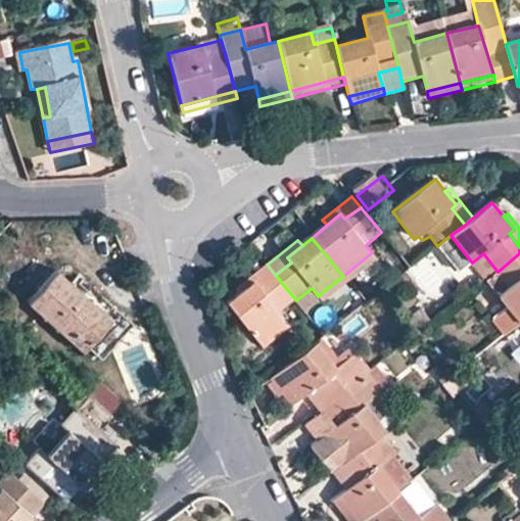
[(377,259),(372,252),(343,276),(348,282),(377,259)]
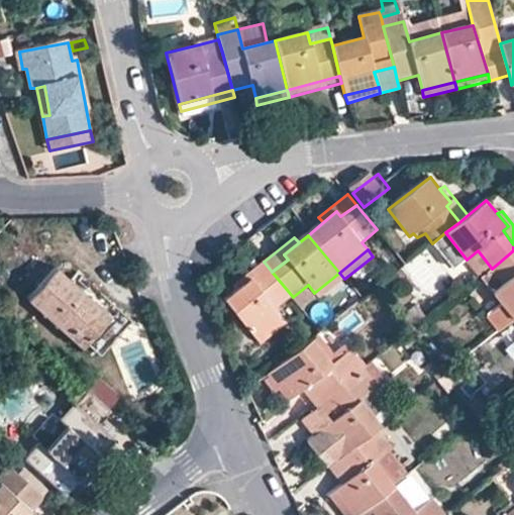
[(513,250),(492,269),(493,270),(505,285),(494,293),(495,294),(513,317),(513,250)]
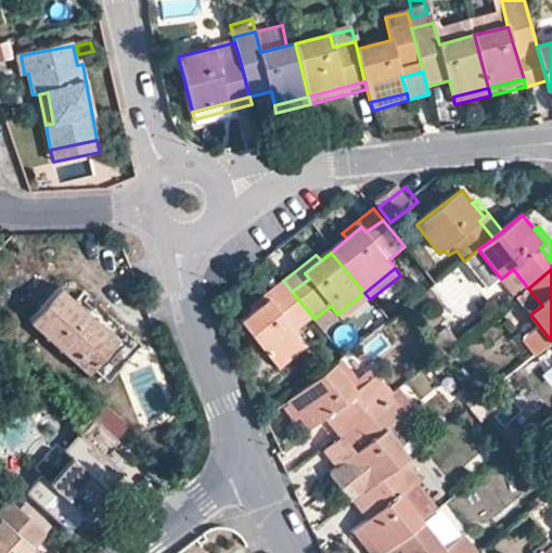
[(277,305),(292,292),(283,281),(252,306),(256,311),(271,299),(277,305)]
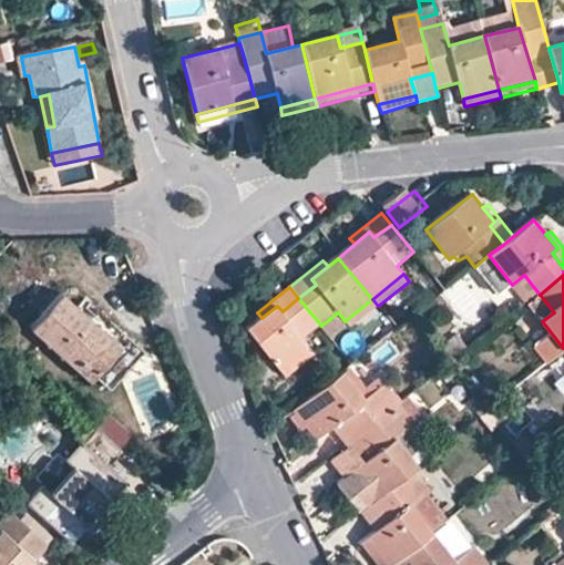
[(123,348),(80,309),(63,295),(33,330),(93,383),(99,378),(114,390),(145,352),(131,339),(123,348)]
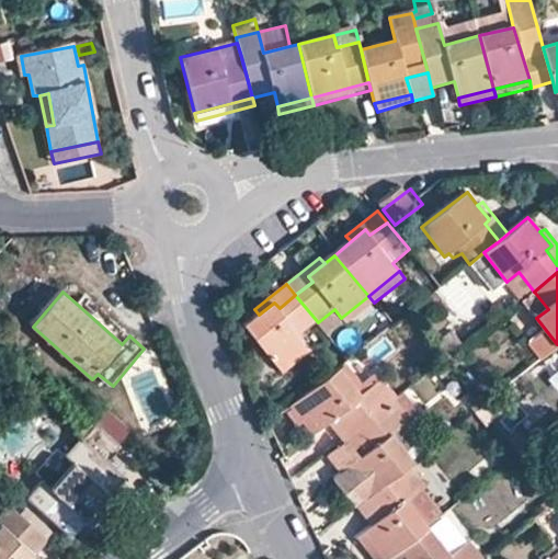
[(548,309),(535,293),(524,300),(536,318),(548,309)]
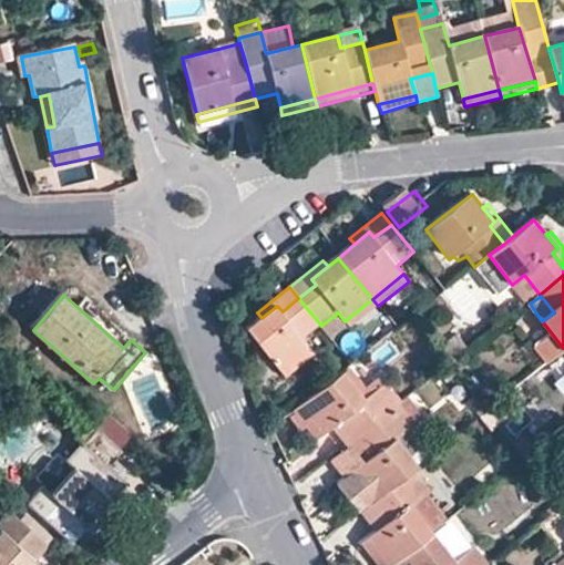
[(277,306),(262,318),(247,329),(280,372),(310,348),(305,340),(321,326),(298,298),(283,311),(277,306)]
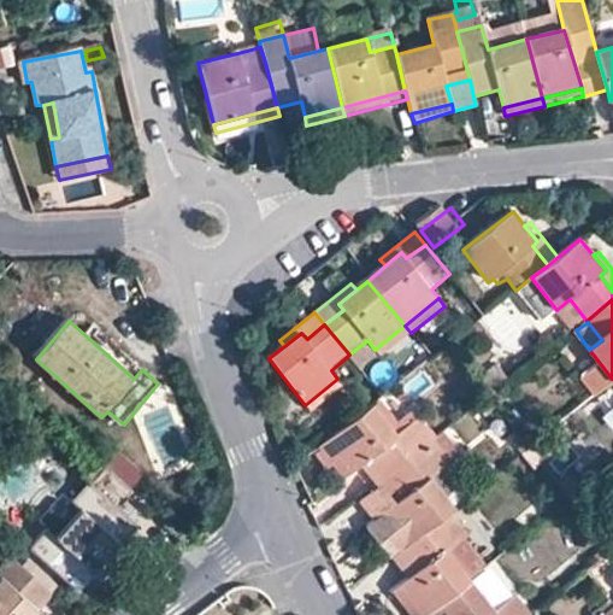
[(411,333),(405,326),(375,350),(381,357),(411,333)]
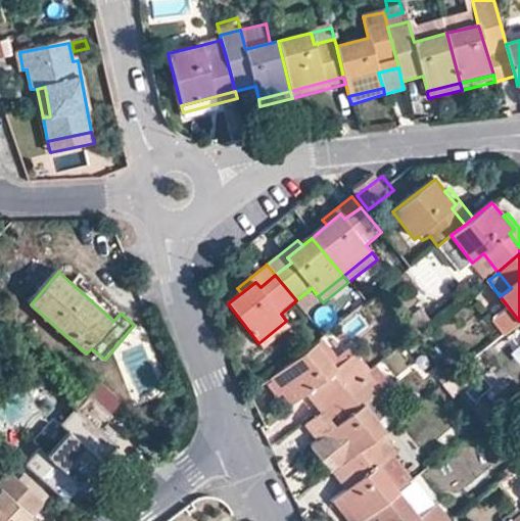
[(113,321),(121,313),(92,288),(89,291),(82,286),(85,282),(81,278),(74,285),(113,321)]
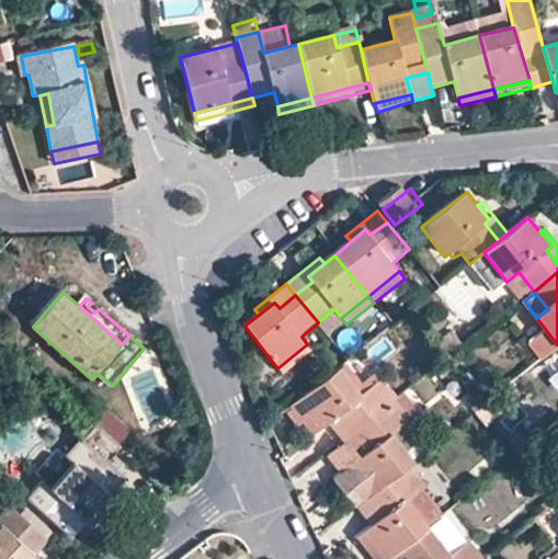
[(454,333),(443,342),(454,356),(455,355),(465,348),(454,333)]
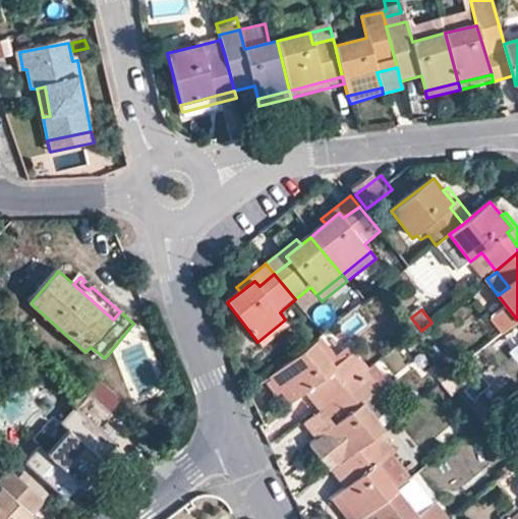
[(414,336),(421,331),(411,318),(403,323),(413,335),(414,336)]
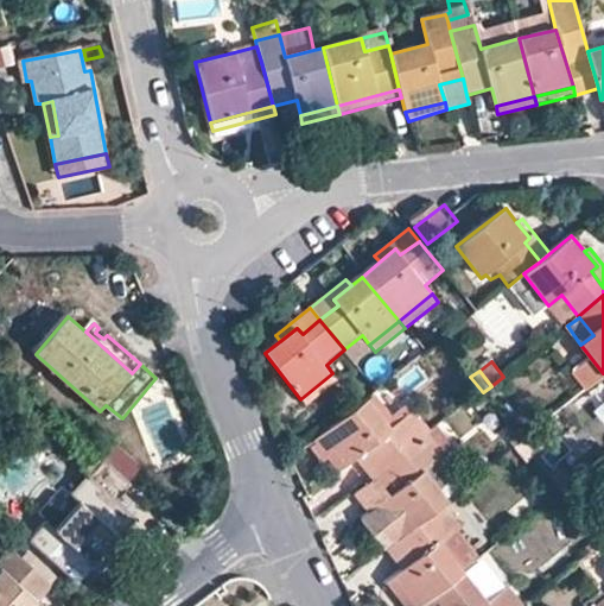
[(338,380),(332,373),(300,399),(306,406),(338,380)]
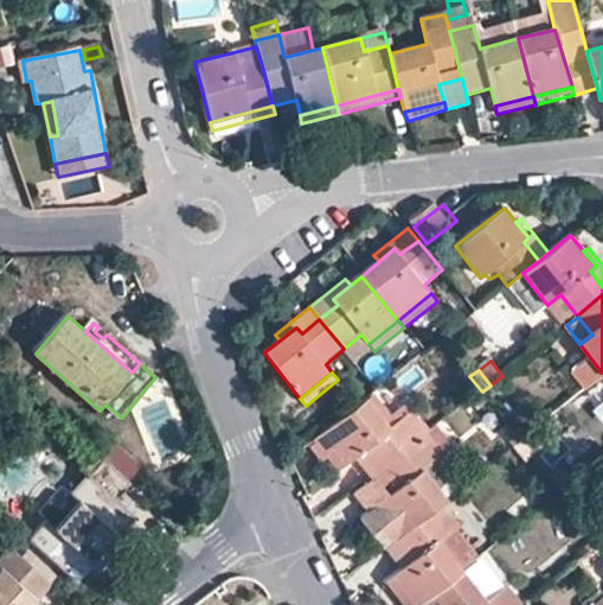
[(492,384),(491,386),(482,392),(491,402),(495,400),(500,407),(507,400),(501,392),(498,394),(492,384)]
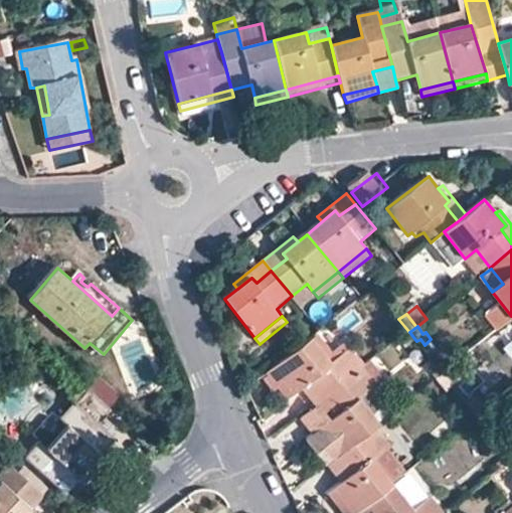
[(416,341),(409,332),(408,331),(402,336),(411,349),(418,344),(416,341)]
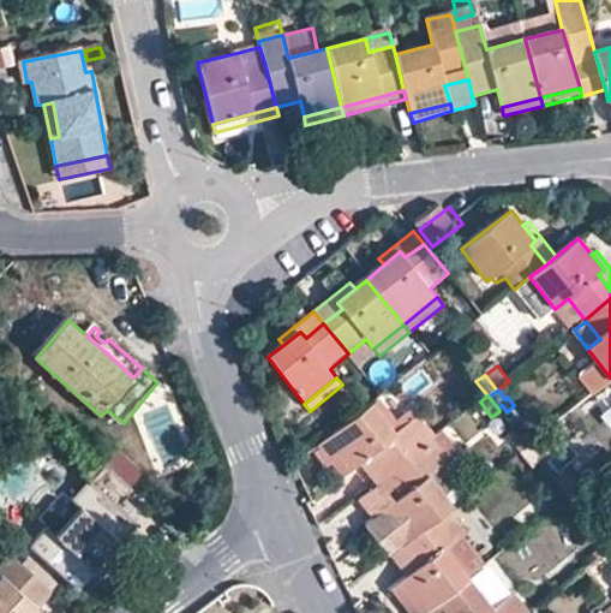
[(395,434),(376,409),(372,404),(331,438),(330,438),(328,440),(353,472),(361,465),(377,484),(437,436),(429,424),(423,426),(417,418),(395,434)]
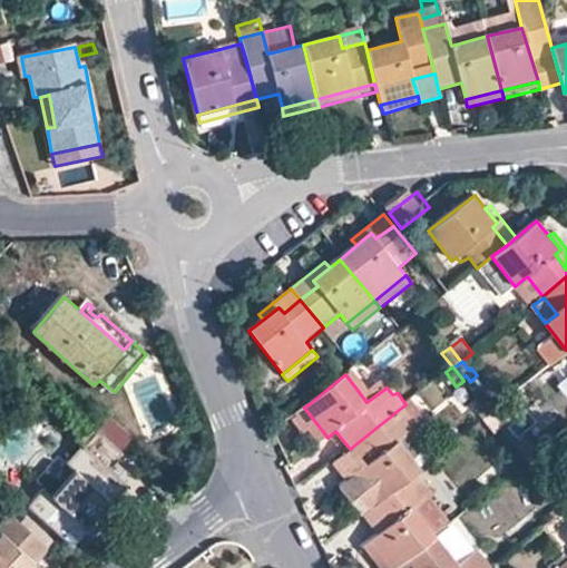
[(367,402),(387,388),(382,382),(368,392),(354,375),(349,379),(367,402)]
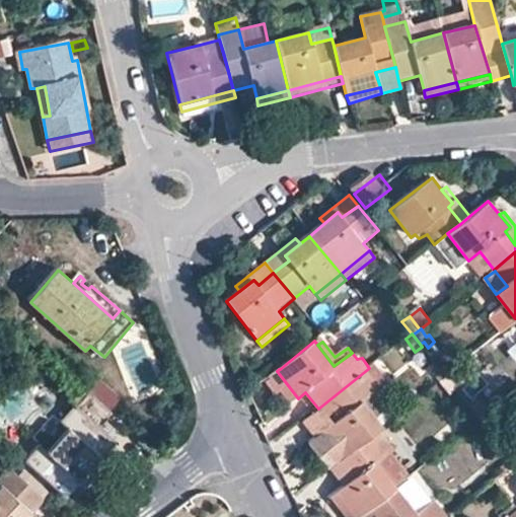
[(375,363),(369,368),(318,409),(330,426),(324,431),(347,457),(385,427),(364,400),(371,394),(388,380),(375,363)]
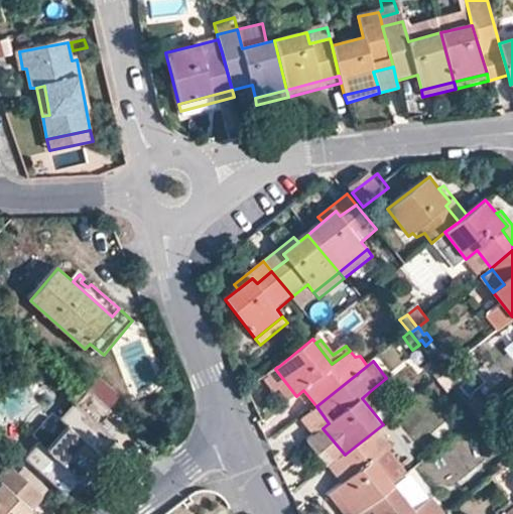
[(275,369),(267,375),(288,402),(296,396),(275,369)]
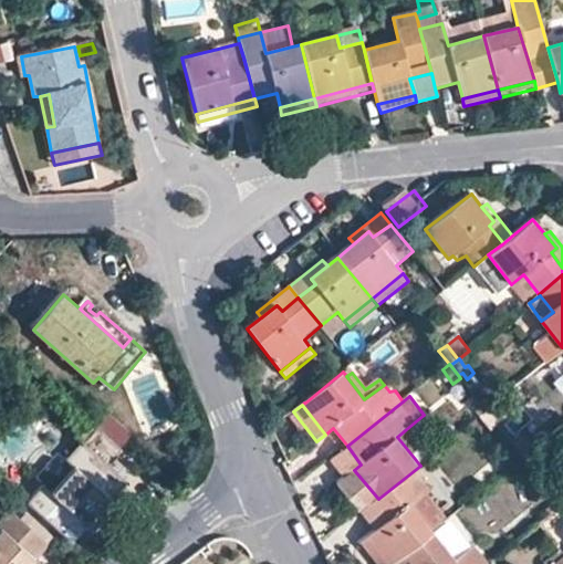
[(91,424),(107,439),(118,427),(102,411),(91,424)]
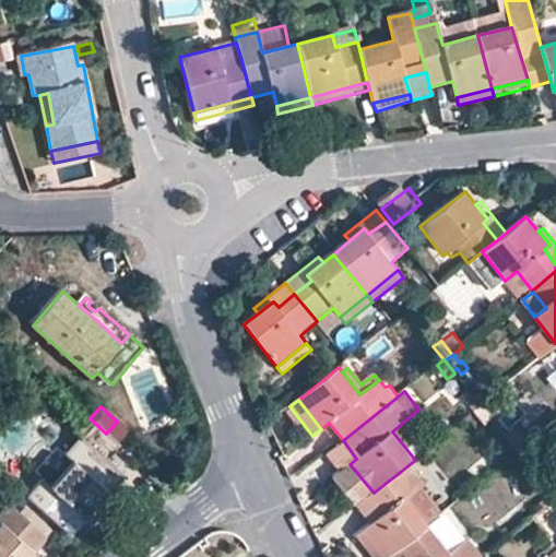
[(113,496),(109,493),(125,475),(107,459),(119,446),(118,445),(106,434),(90,418),(89,417),(75,431),(79,435),(62,453),(70,460),(48,485),(40,477),(24,496),(70,536),(85,519),(89,522),(113,496)]
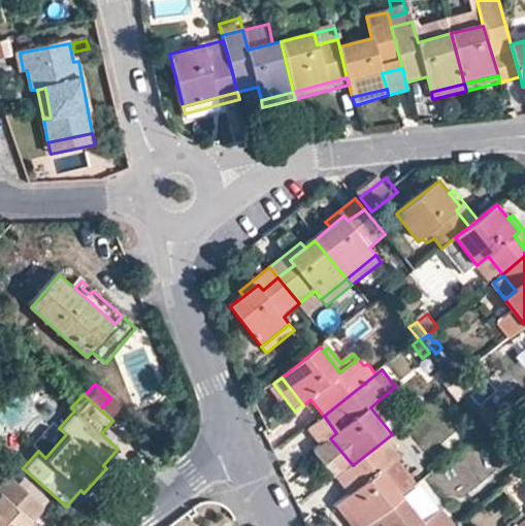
[(100,409),(111,420),(122,408),(110,398),(100,409)]
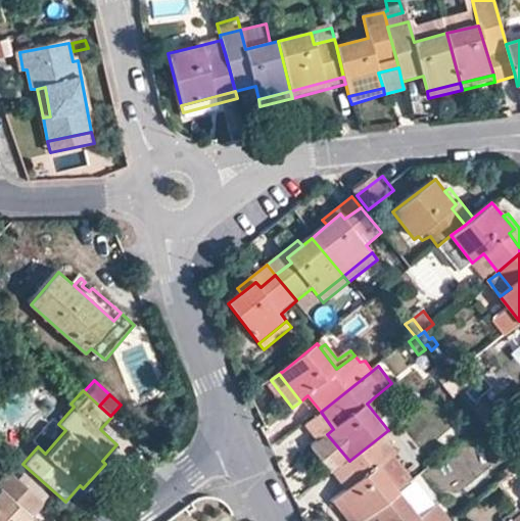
[(388,430),(395,424),(374,397),(367,404),(388,430)]
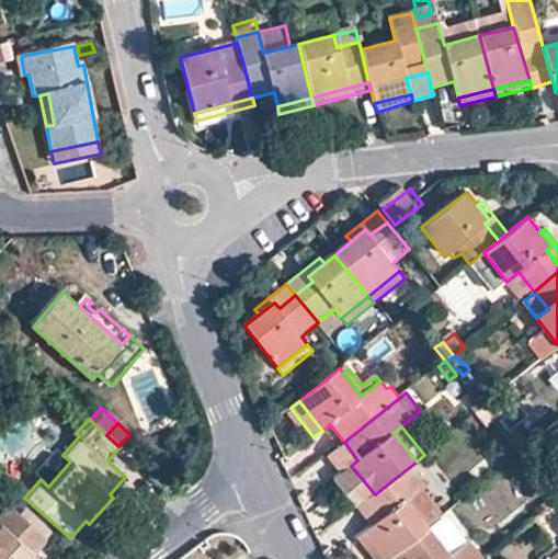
[(522,436),(511,444),(521,456),(531,447),(522,436)]
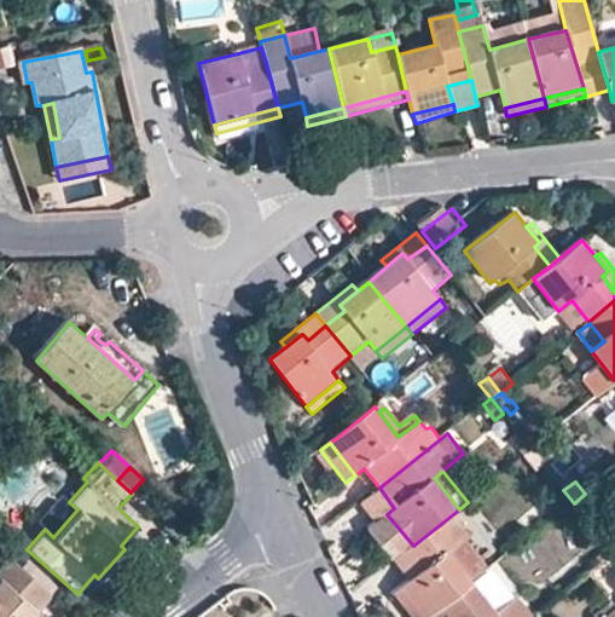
[(593,505),(585,494),(574,503),(582,514),(593,505)]
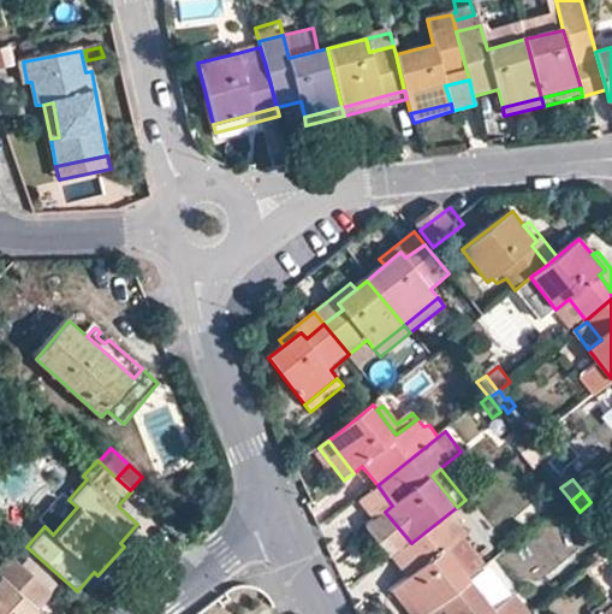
[(446,549),(457,541),(474,527),(457,507),(411,543),(400,551),(392,559),(409,579),(400,584),(425,613),(431,613),(471,580),(469,577),(446,549)]
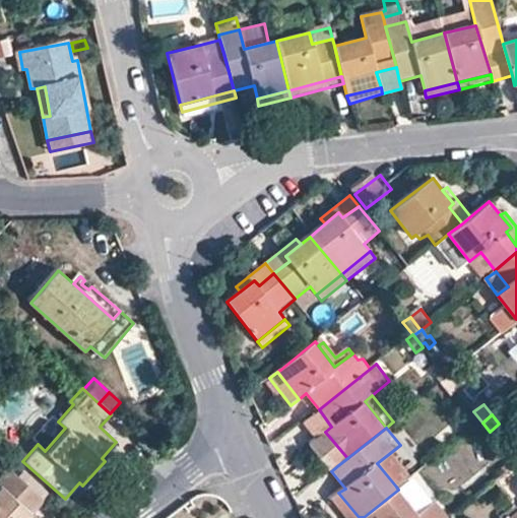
[(338,465),(347,458),(325,432),(317,439),(338,465)]
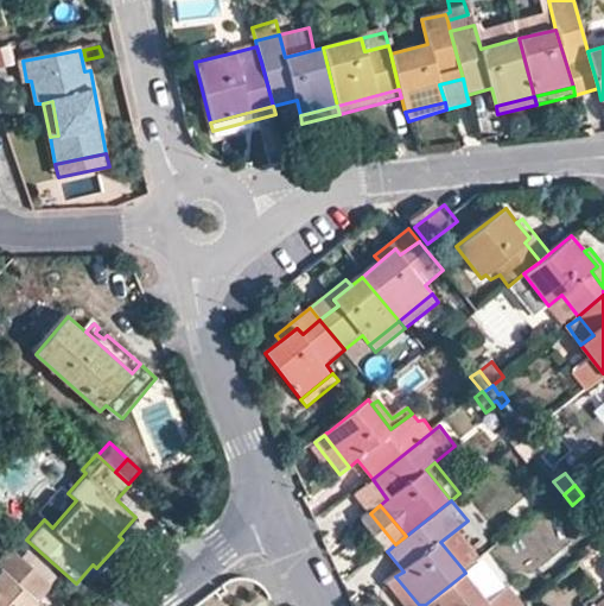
[(474,561),(451,534),(440,542),(463,569),(474,561)]
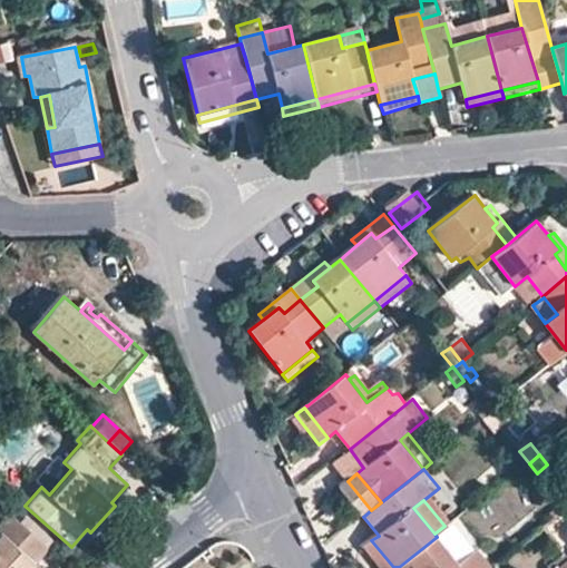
[(0,531),(2,534),(16,519),(11,516),(0,528),(0,531)]
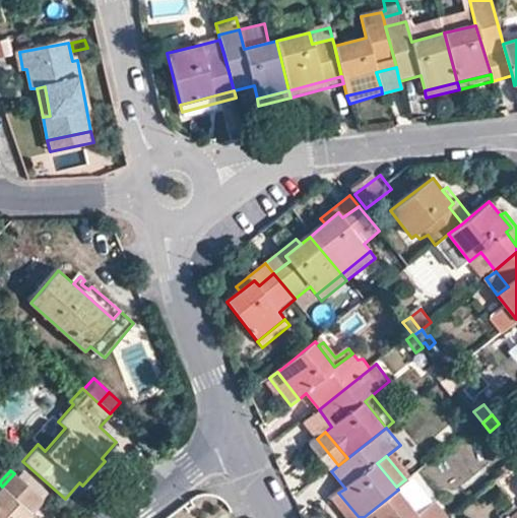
[(34,516),(47,502),(14,473),(2,487),(2,488),(34,516)]
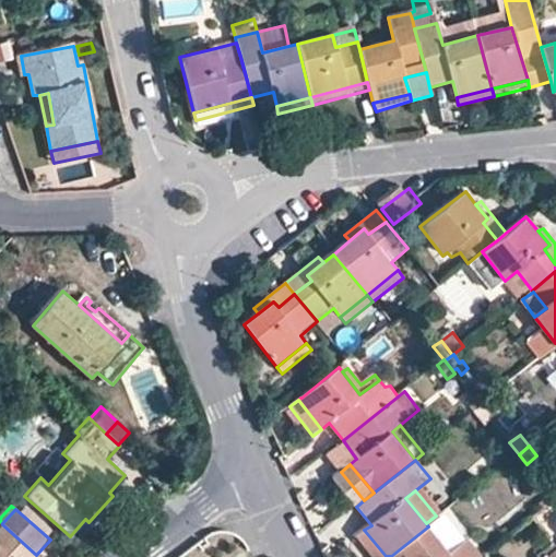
[(35,556),(36,555),(2,524),(0,525),(0,556),(35,556)]
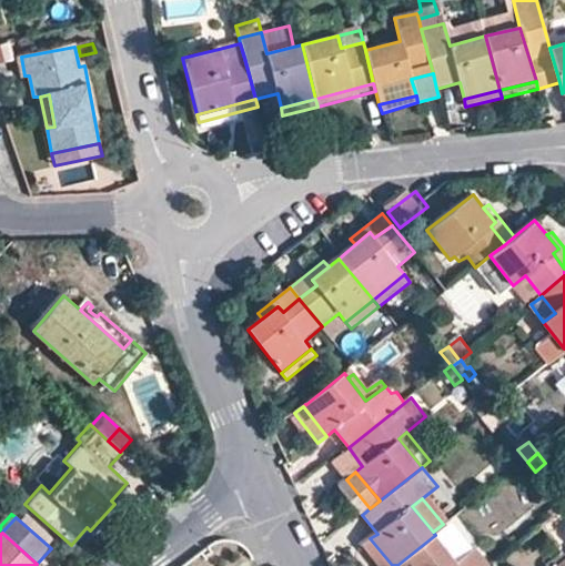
[(492,565),(476,547),(456,562),(435,535),(397,565),(492,565)]
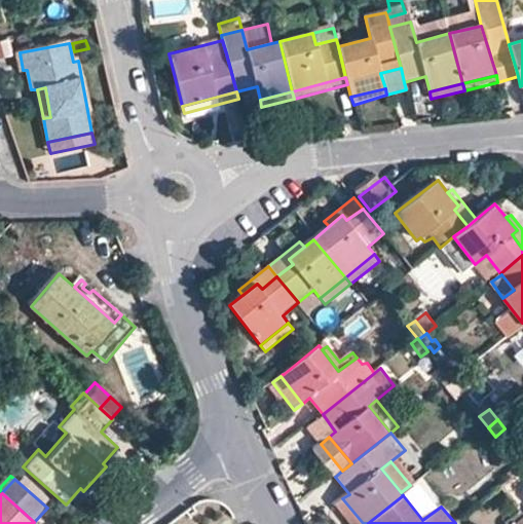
[(363,523),(342,498),(335,504),(349,523),(363,523)]
